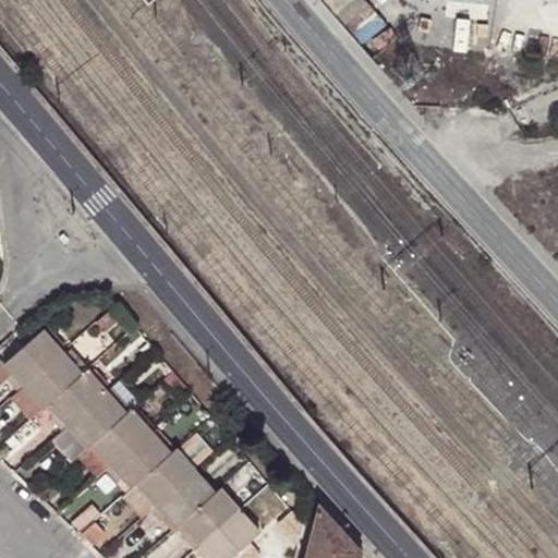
[(16,389),(63,348),(45,328),(5,361),(13,371),(5,377),(16,389)]
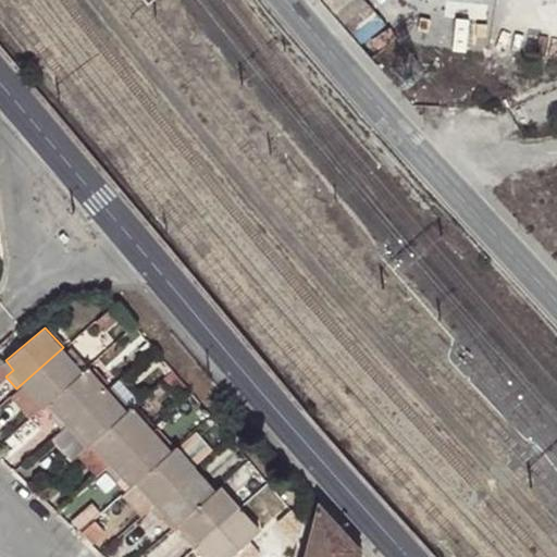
[(83,369),(63,347),(16,388),(27,399),(34,393),(44,404),(48,399),(83,369)]
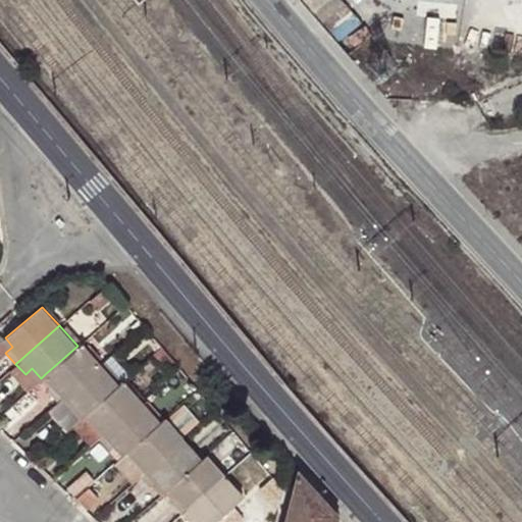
[(12,347),(5,337),(0,342),(0,355),(1,357),(5,353),(12,347)]
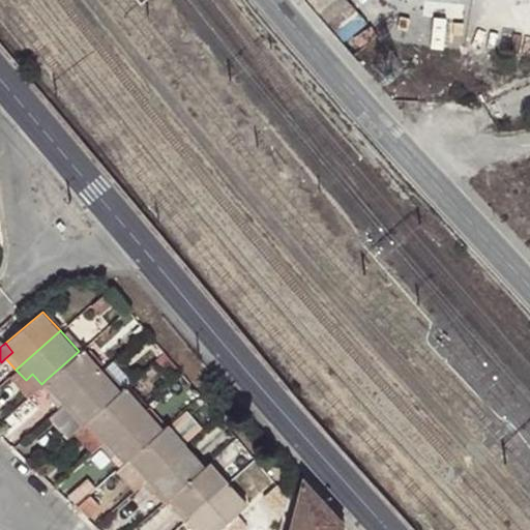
[(82,348),(79,351),(46,380),(52,388),(47,394),(57,408),(65,401),(101,369),(82,348)]
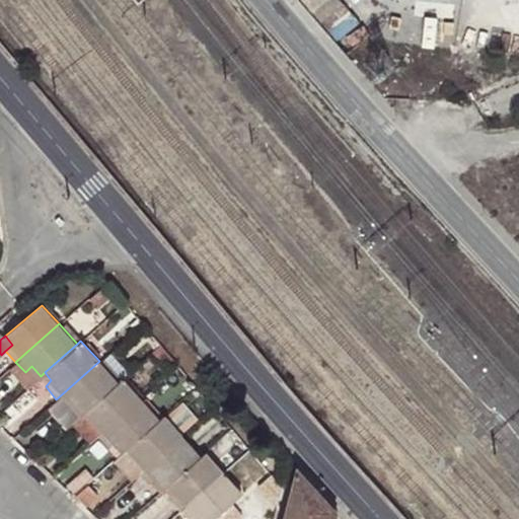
[(118,381),(99,361),(64,392),(72,402),(66,409),(76,420),(86,411),(118,381)]
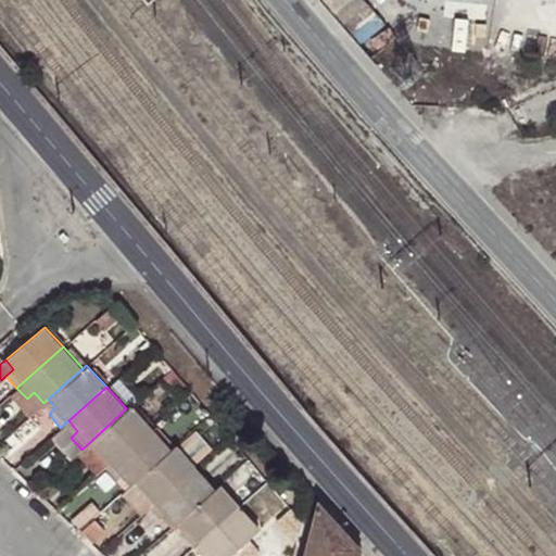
[(16,388),(11,393),(30,415),(43,403),(34,392),(27,399),(16,388)]
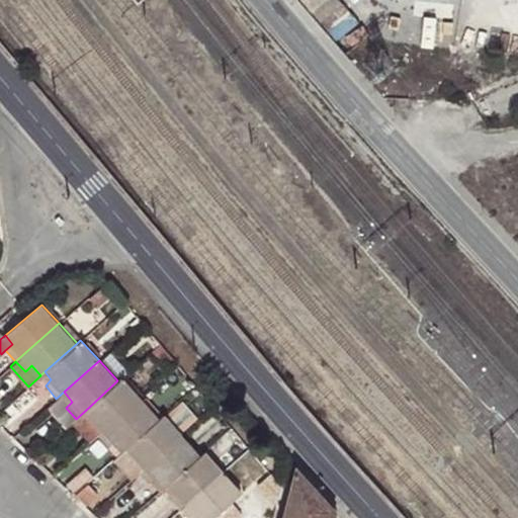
[(122,376),(117,380),(86,410),(104,430),(141,397),(122,376)]
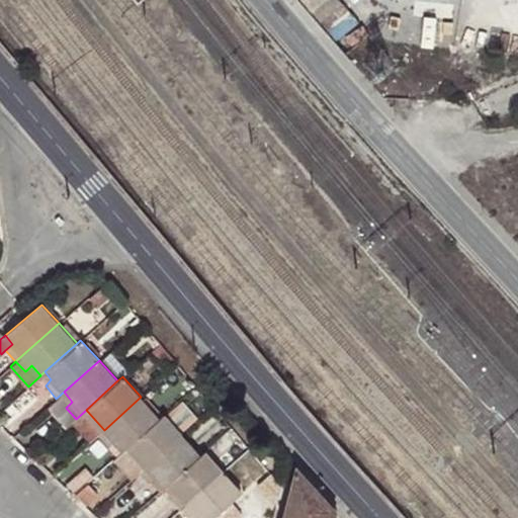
[(56,399),(49,406),(67,427),(72,423),(76,419),(66,408),(72,402),(64,392),(56,399)]
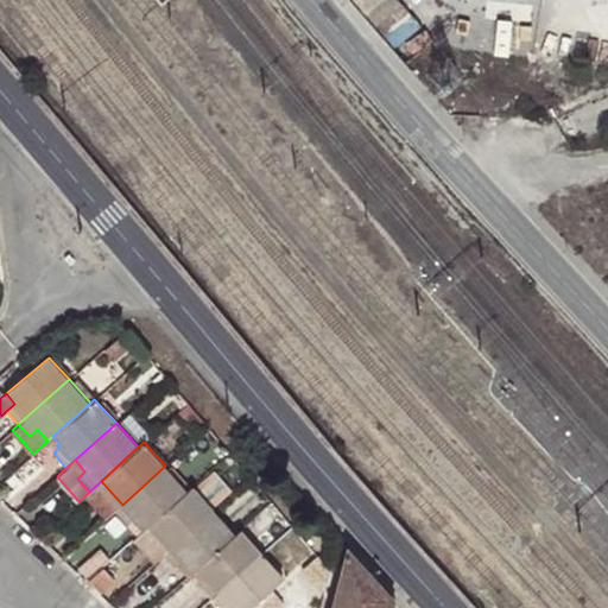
[(188,491),(165,466),(122,505),(115,511),(127,525),(135,518),(145,530),(150,525),(188,491)]
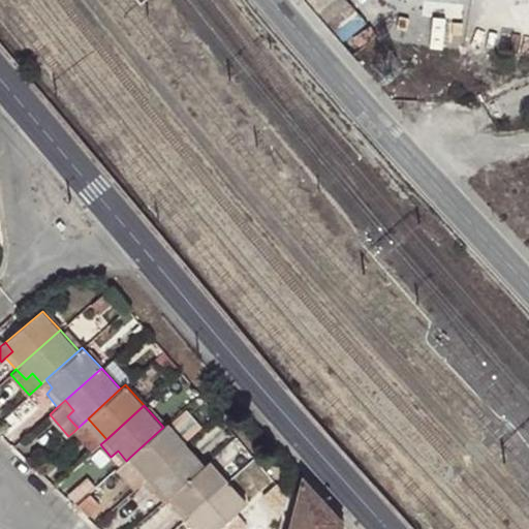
[(193,436),(214,418),(205,408),(185,426),(193,436)]
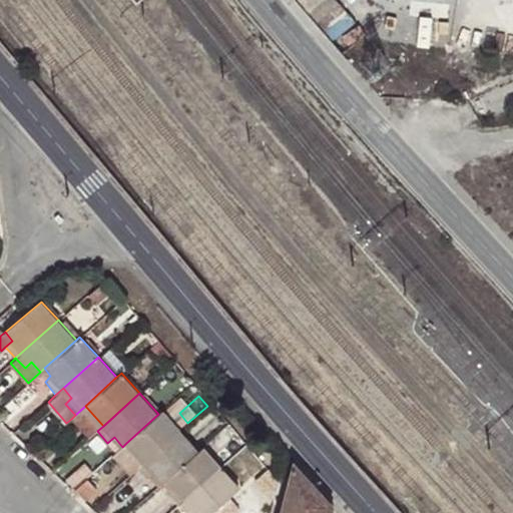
[(85,406),(75,415),(71,419),(89,439),(97,431),(103,426),(85,406)]
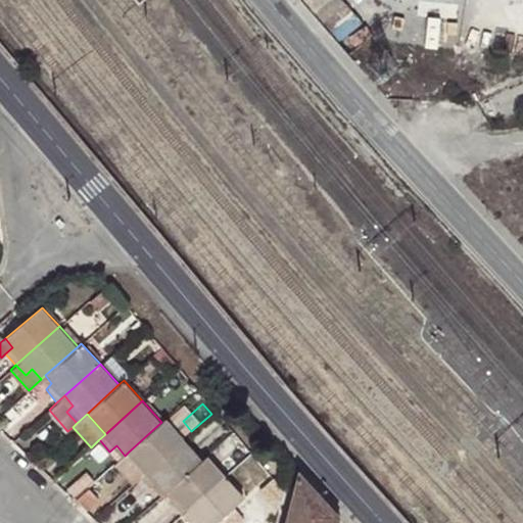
[(164,419),(161,422),(129,452),(146,472),(183,439),(164,419)]
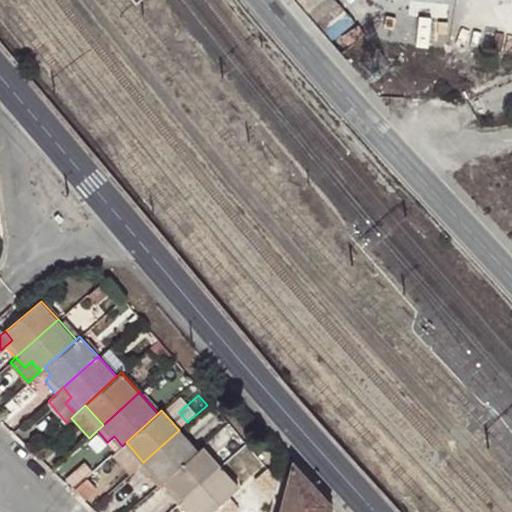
[(167,478),(198,450),(179,430),(143,462),(137,468),(147,478),(153,473),(163,482),(167,478)]
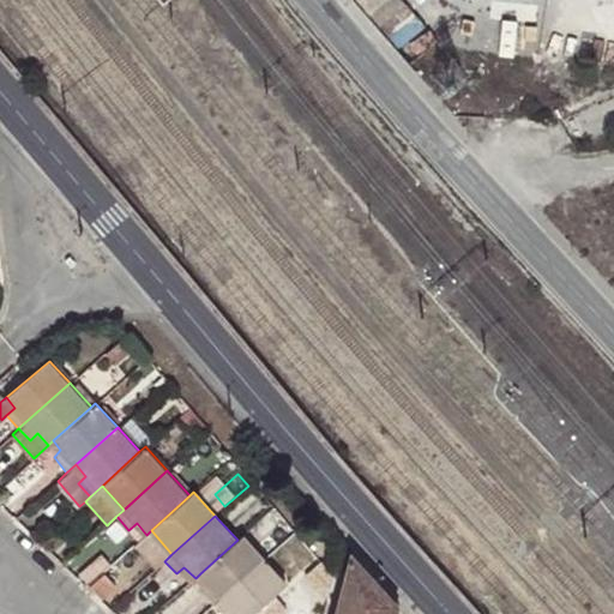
[(146,535),(100,577),(120,601),(164,561),(172,554),(151,530),(146,535)]
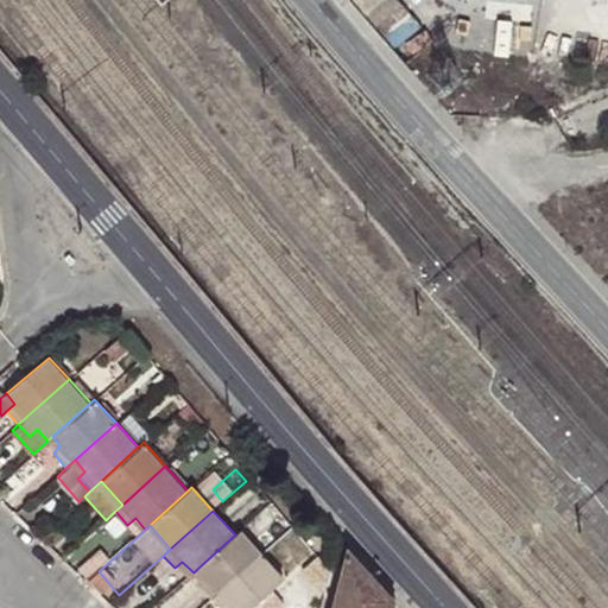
[(220,591),(260,555),(240,531),(235,534),(198,568),(208,577),(200,583),(213,599),(220,591)]
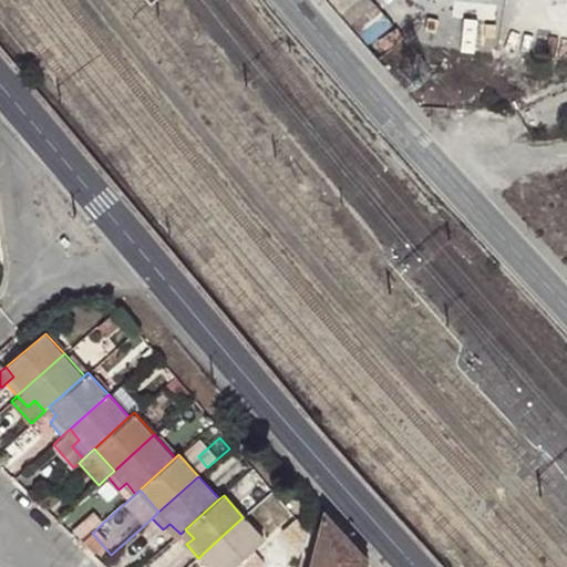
[(366,566),(369,557),(326,509),(310,566),(366,566)]
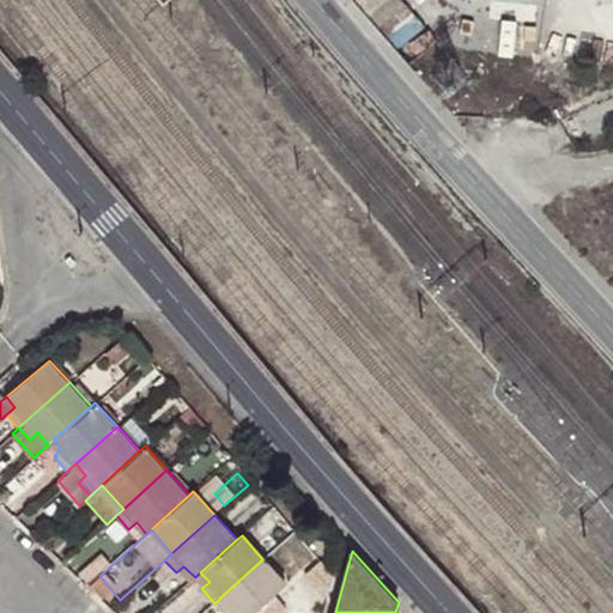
[(249,612),(284,583),(262,559),(222,596),(234,610),(236,612),(249,612)]
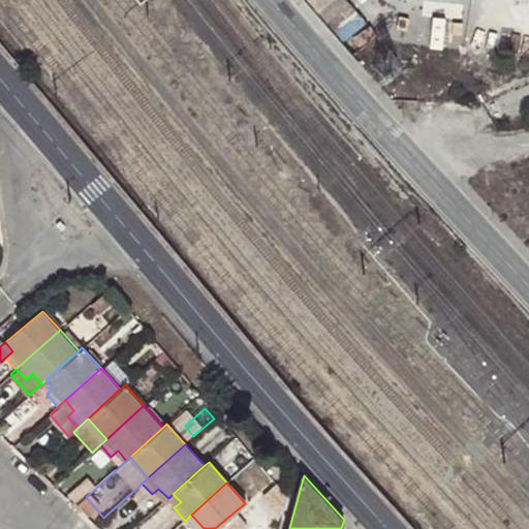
[(198,528),(201,526),(191,515),(185,521),(192,528),(198,528)]
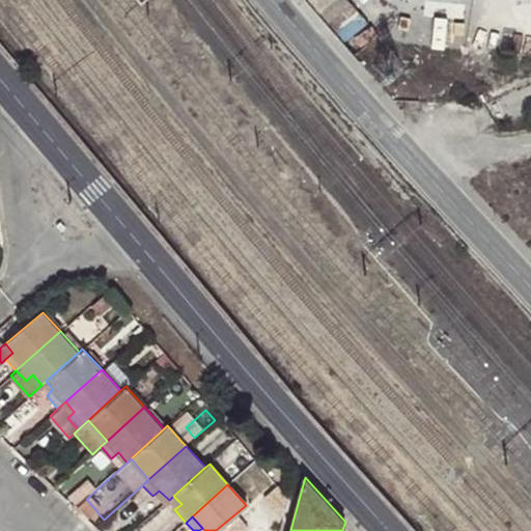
[(274,530),(276,525),(262,522),(259,530),(274,530)]
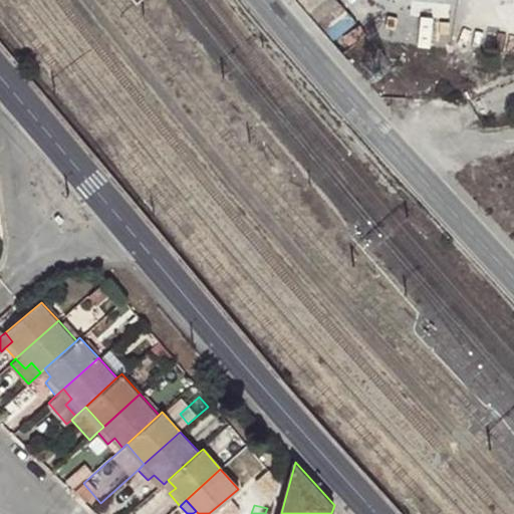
All buildings are outlined.
